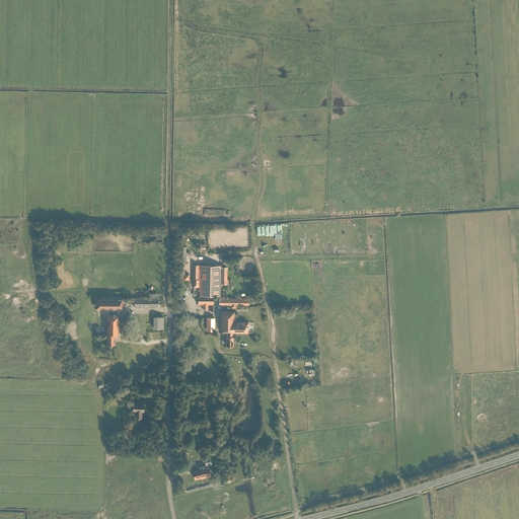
[(200,265),(200,295),(220,296),(220,267),(220,266),(200,265)]
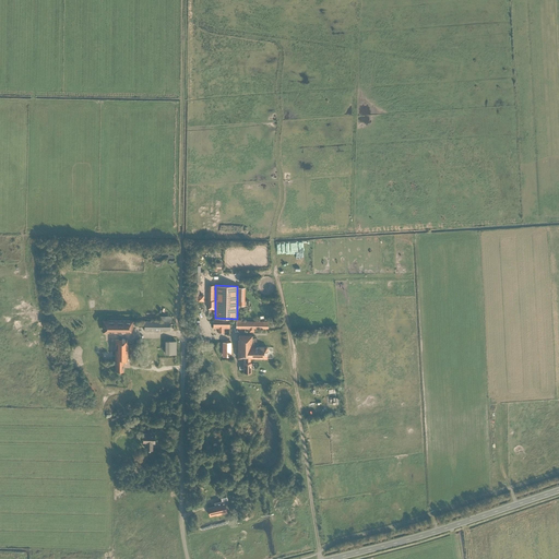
[(213,319),(213,329),(229,329),(229,319),(213,319)]
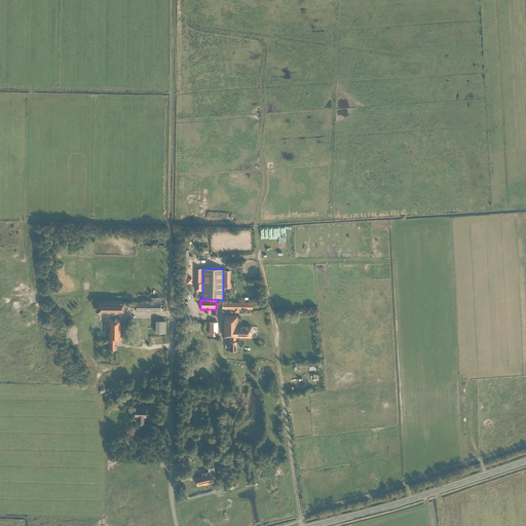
[(97,301),(97,312),(101,312),(112,312),(112,320),(108,320),(108,341),(109,341),(109,349),(116,349),(116,341),(120,341),(120,333),(124,333),(125,325),(120,325),(120,324),(119,324),(119,320),(117,320),(117,313),(124,313),(125,302),(101,302),(97,301)]
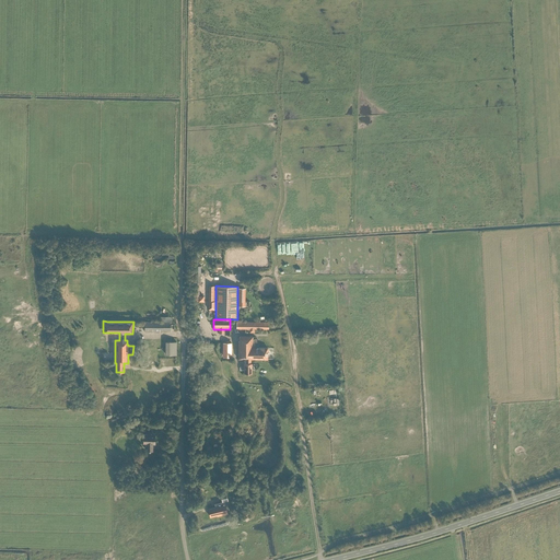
[(144,322),(144,333),(161,333),(161,331),(171,331),(171,330),(175,330),(175,325),(171,324),(171,322),(144,322)]
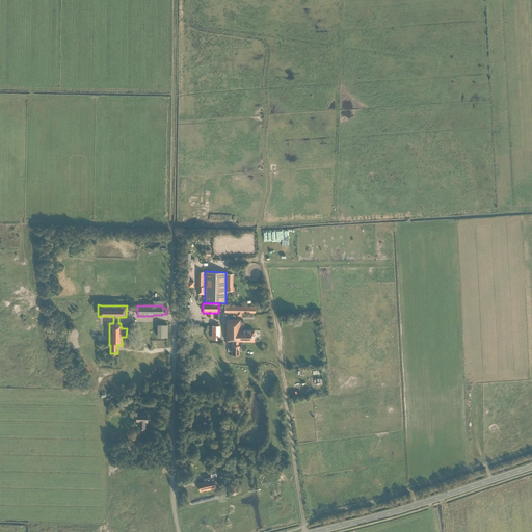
[(227,324),(227,341),(233,341),(233,345),(232,345),(232,354),(239,354),(239,345),(238,345),(238,341),(239,341),(254,341),(254,330),(240,330),(240,320),(228,319),(228,324),(227,324)]
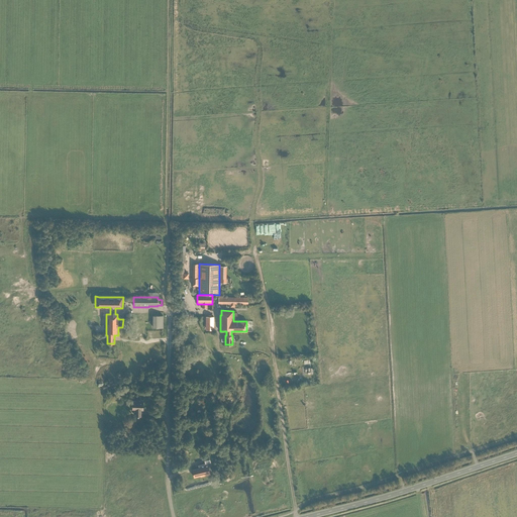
[(153,316),(153,328),(163,328),(163,316),(153,316)]
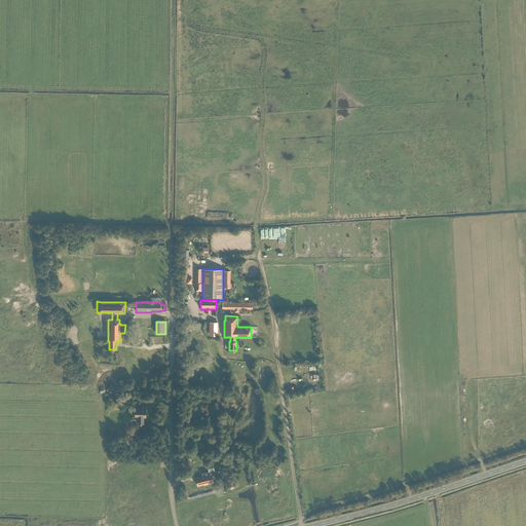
[(135,408),(135,416),(138,416),(138,423),(143,423),(143,416),(146,417),(146,409),(144,409),(144,406),(139,406),(139,408),(135,408)]
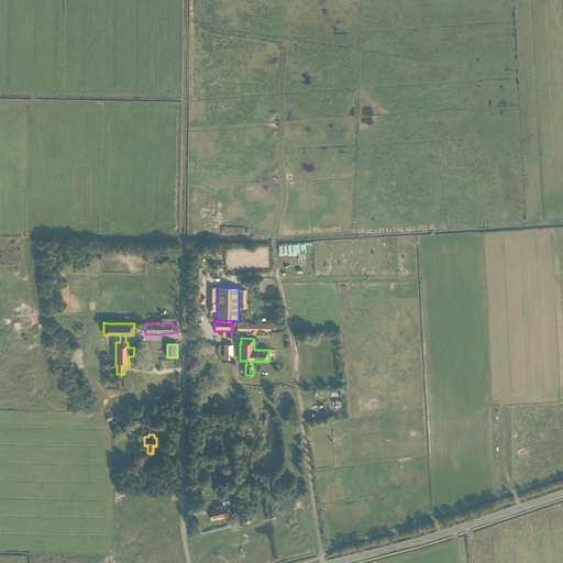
[(217,510),(209,511),(211,520),(220,518),(221,519),(229,517),(227,508),(230,507),(228,499),(227,496),(222,497),(222,500),(223,505),(216,507),(217,510)]
